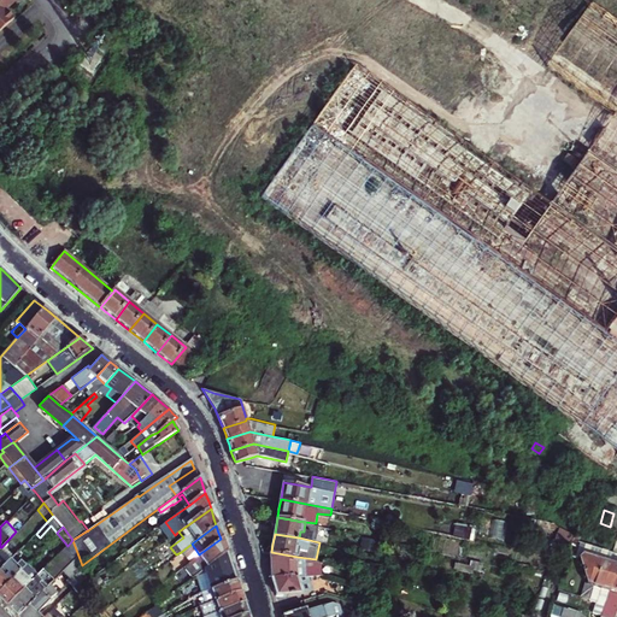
[(616,566),(616,564),(616,538),(612,553),(603,551),(600,560),(595,573),(612,579),(616,566)]
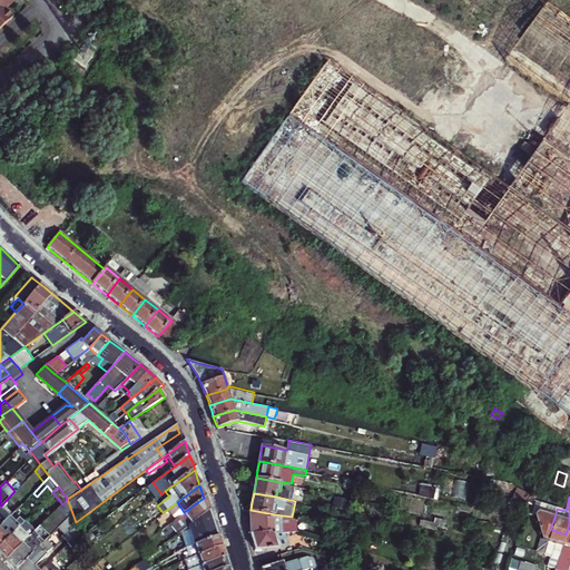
[(175,534),(179,531),(208,510),(206,503),(204,498),(184,512),(174,520),(167,526),(175,534)]
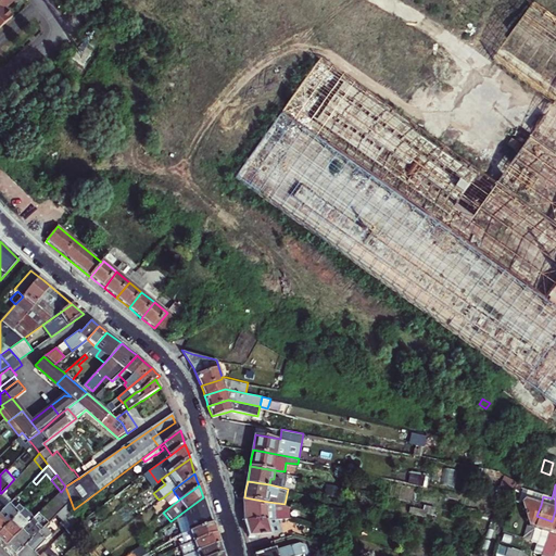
[(61,492),(26,527),(20,532),(4,548),(10,553),(12,555),(15,555),(43,528),(57,516),(71,501),(65,487),(61,492)]
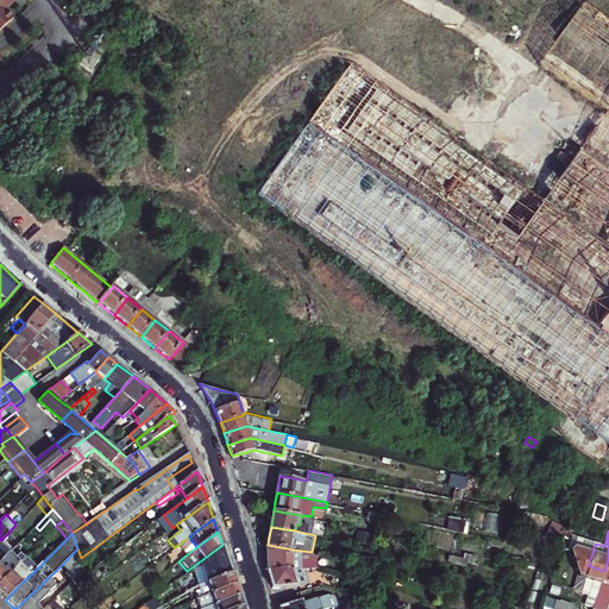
[(582,588),(588,565),(592,553),(595,544),(569,535),(564,550),(570,552),(579,575),(575,588),(581,590),(582,588)]
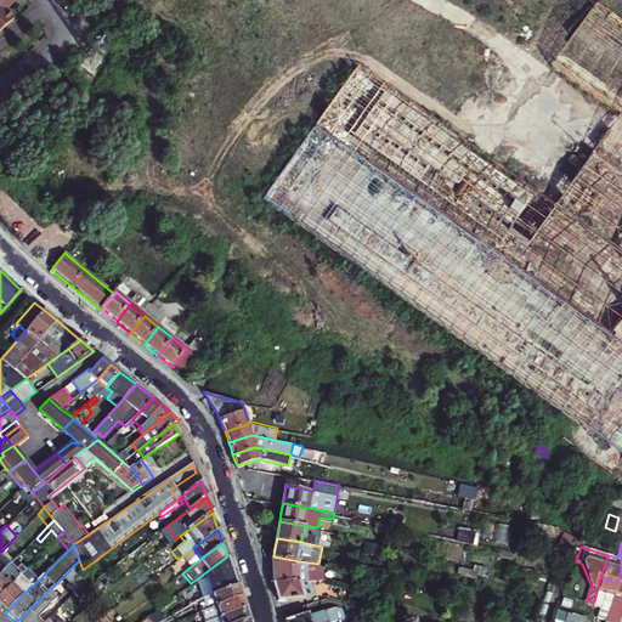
[(201,559),(193,548),(182,557),(190,567),(201,559)]
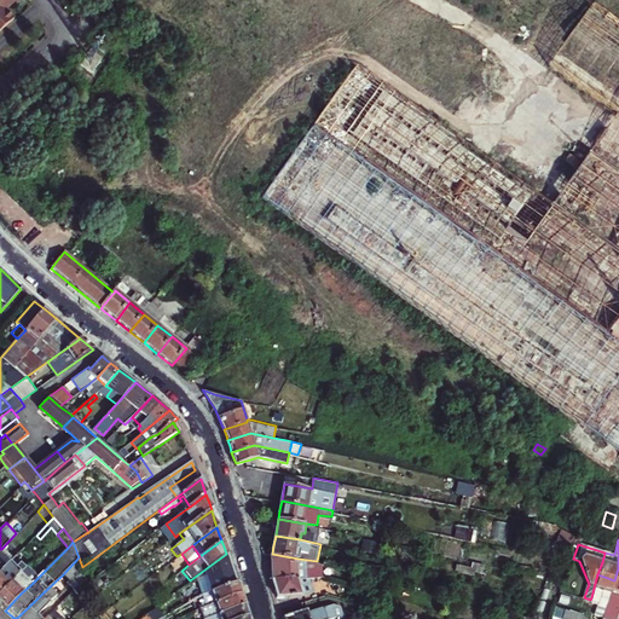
[(0,571),(12,560),(1,549),(0,549),(0,571)]
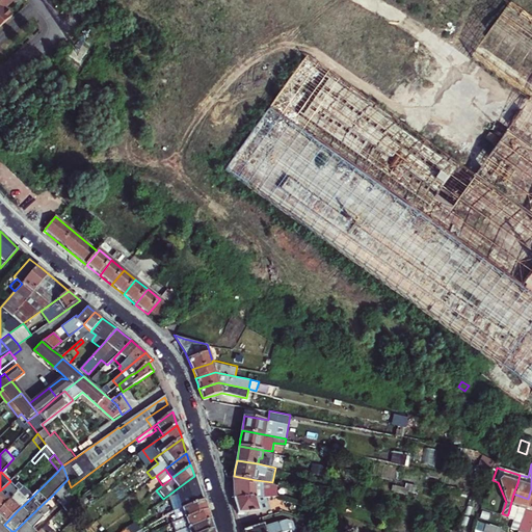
[(19,479),(16,475),(10,481),(0,490),(0,508),(16,494),(21,488),(15,483),(19,479)]
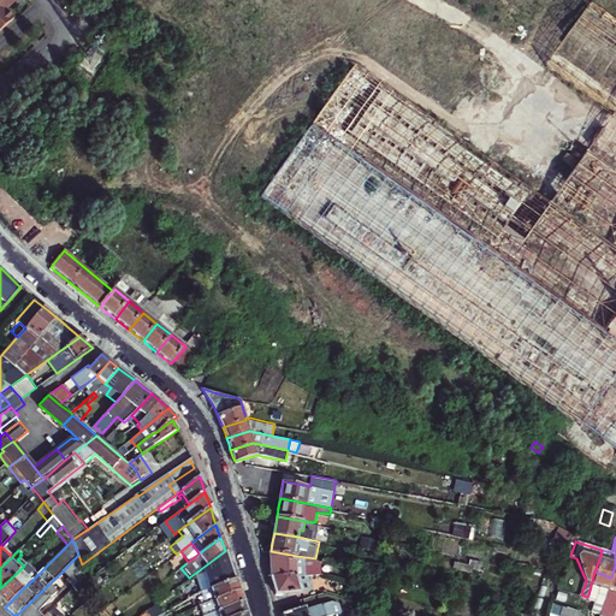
[(197,584),(207,578),(231,569),(229,561),(225,551),(194,574),(197,584)]
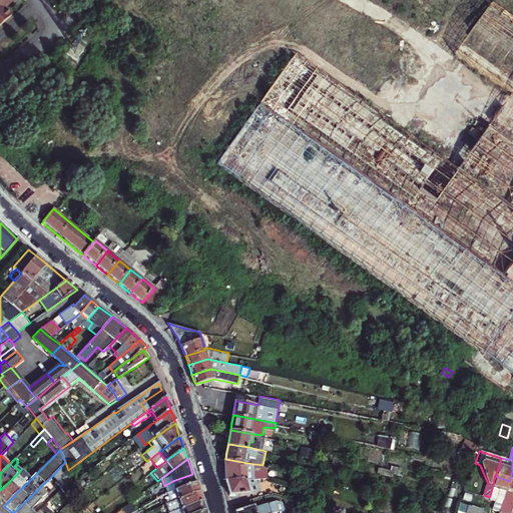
[(247,463),(241,462),(225,459),(225,469),(225,479),(251,478),(253,478),(255,478),(258,478),(269,478),(271,478),(273,467),(263,465),(247,463)]
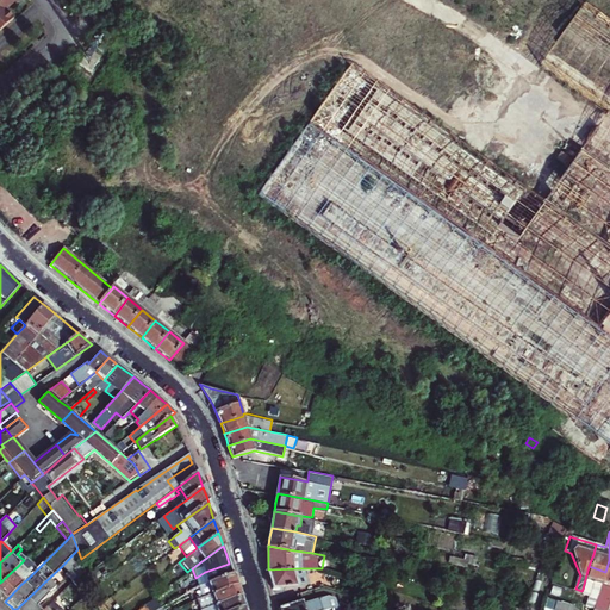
[(81,559),(78,549),(62,566),(69,573),(67,574),(74,582),(85,571),(81,559)]
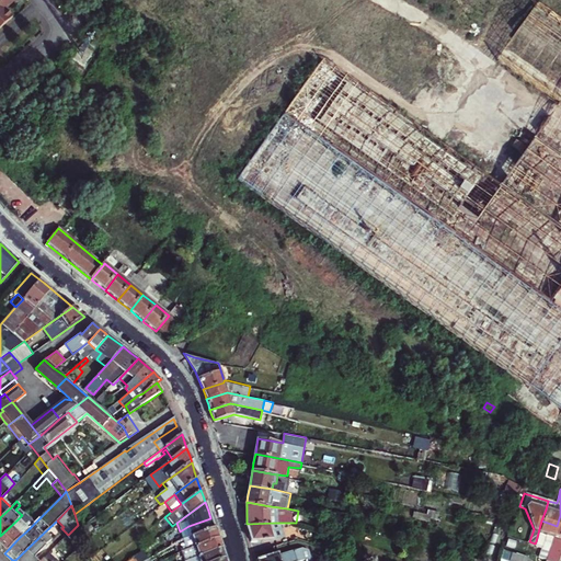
[(182,540),(214,529),(210,518),(189,526),(180,531),(182,540)]
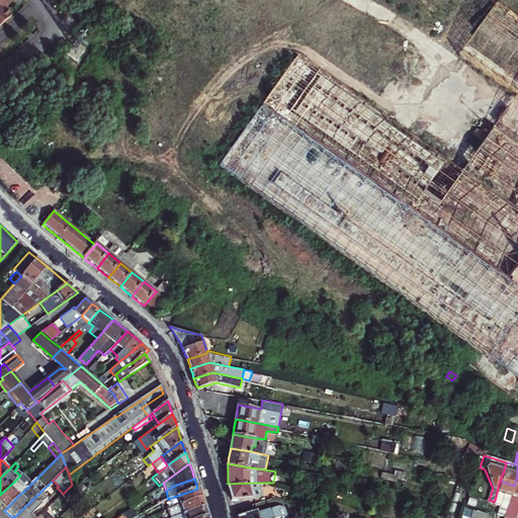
[(18,496),(14,493),(20,487),(15,481),(0,495),(0,506),(4,511),(18,496)]
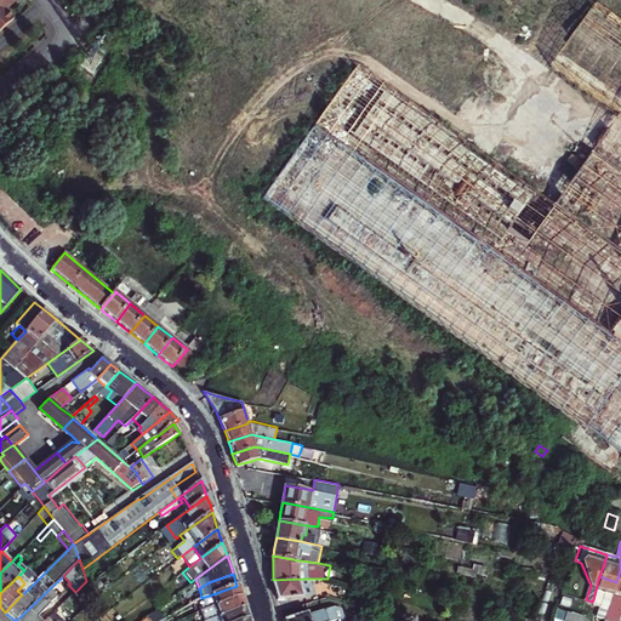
[(602,602),(597,615),(607,617),(616,582),(599,576),(593,599),(602,602)]
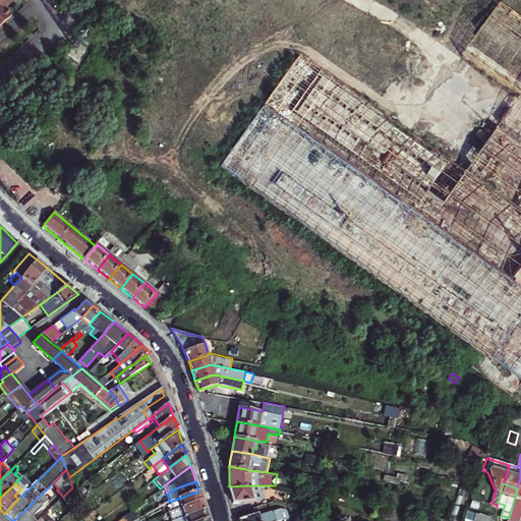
[(81,484),(75,488),(80,496),(87,491),(81,484)]
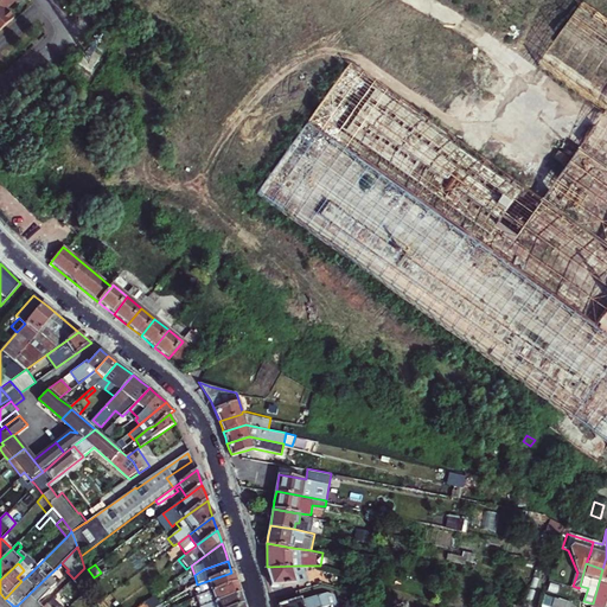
[(300,566),(298,566),(267,567),(266,567),(269,577),(273,587),(305,582),(302,566),(300,566)]
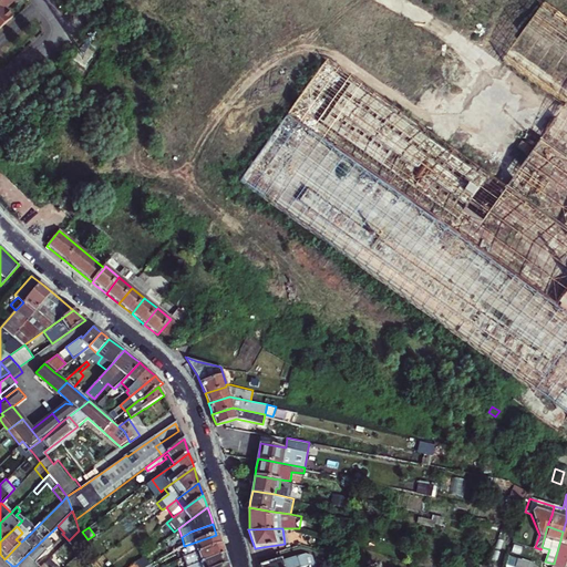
[(81,535),(79,531),(69,540),(68,542),(71,544),(81,535)]
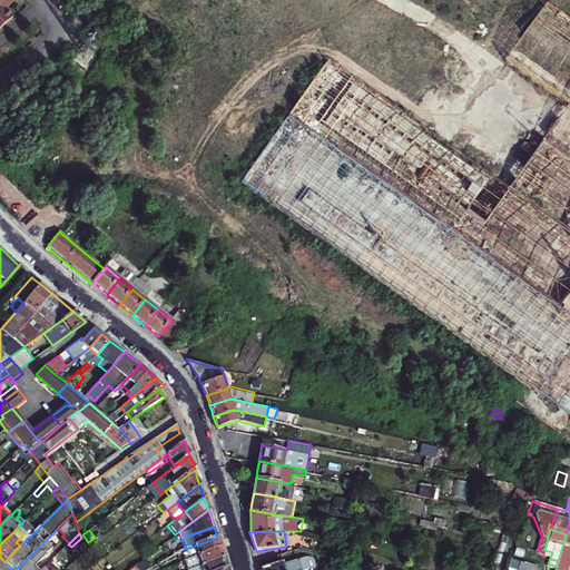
[(569,534),(566,534),(557,567),(554,569),(566,569),(567,568),(569,560),(569,534)]
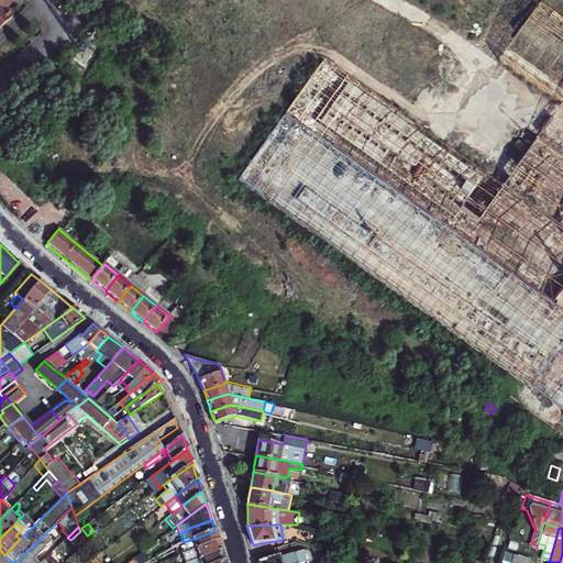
[(20,539),(26,533),(22,529),(15,536),(20,539)]
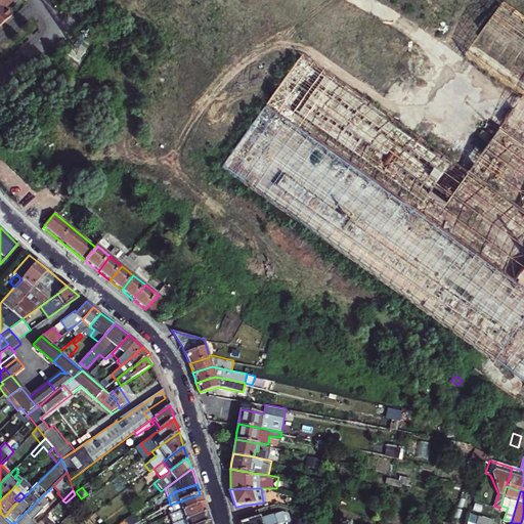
[(168,515),(203,504),(202,499),(200,494),(170,505),(166,506),(164,507),(168,515)]
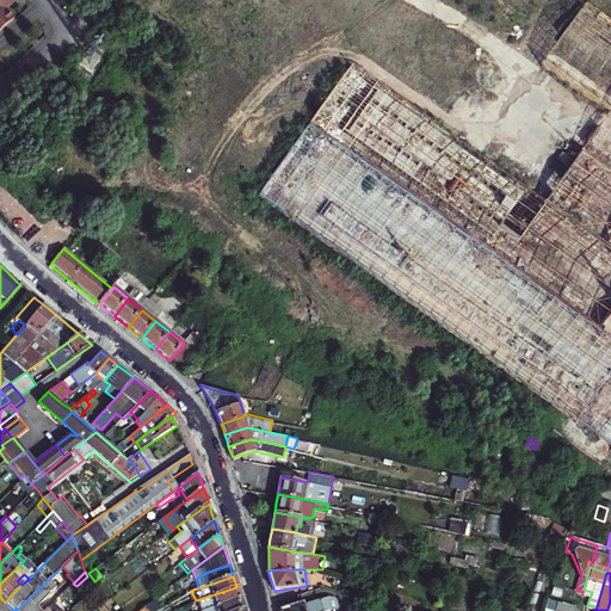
[(54,586),(48,580),(17,610),(39,610),(37,608),(49,594),(47,593),(54,586)]
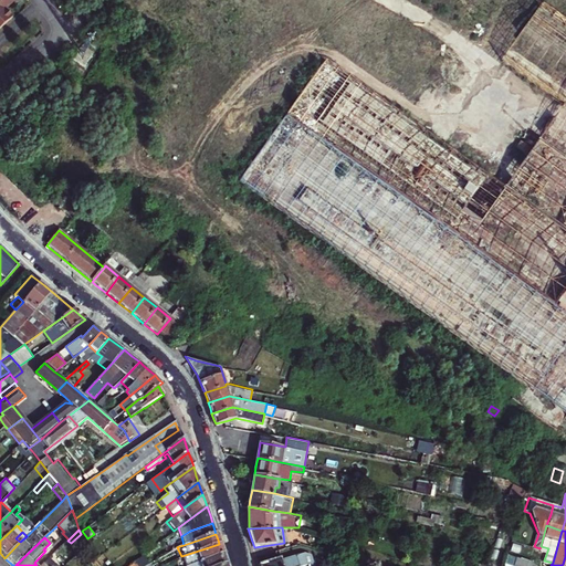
[(186,565),(222,554),(221,551),(219,544),(181,556),(186,565)]
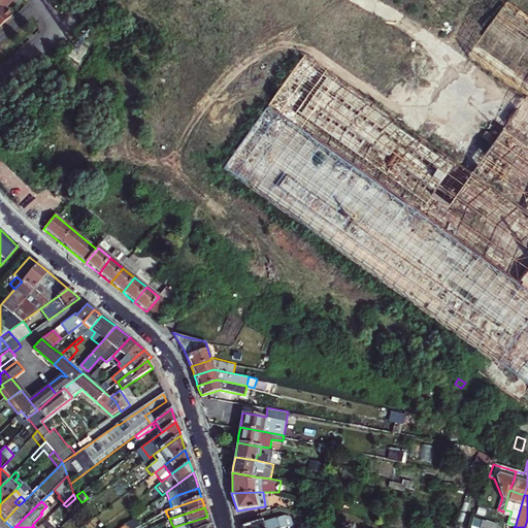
[(241,527),(282,527),(288,526),(285,516),(265,522),(263,519),(241,525),(241,527)]
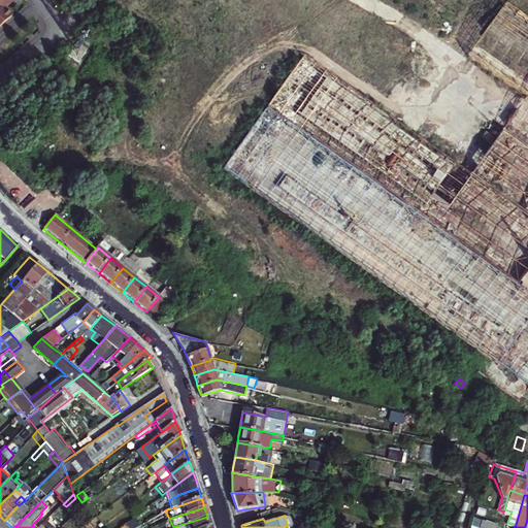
[(288,526),(287,527),(296,527),(294,518),(288,516),(285,516),(288,526)]
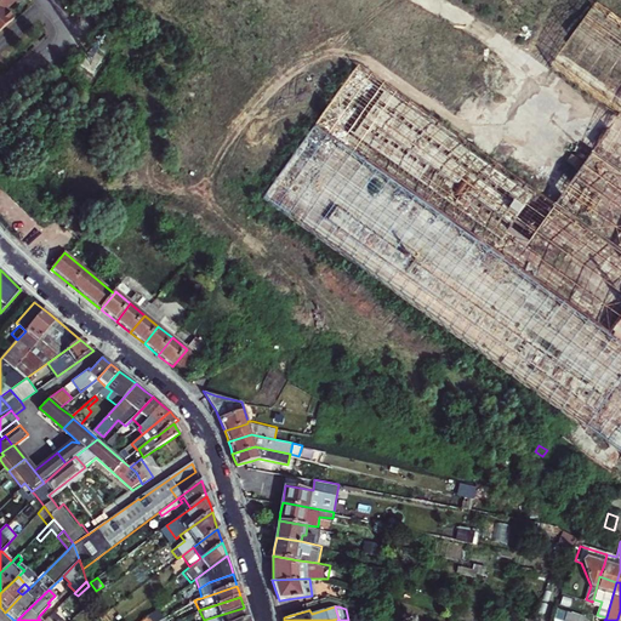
[(241,620),(248,620),(246,614),(244,608),(204,620),(203,620),(241,620)]
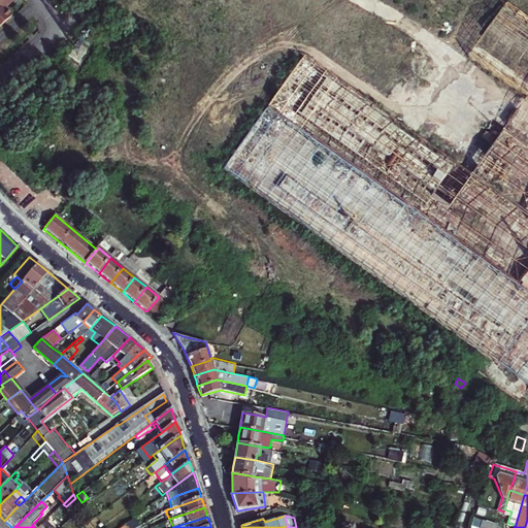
[(126,527),(135,522),(132,518),(124,524),(126,527)]
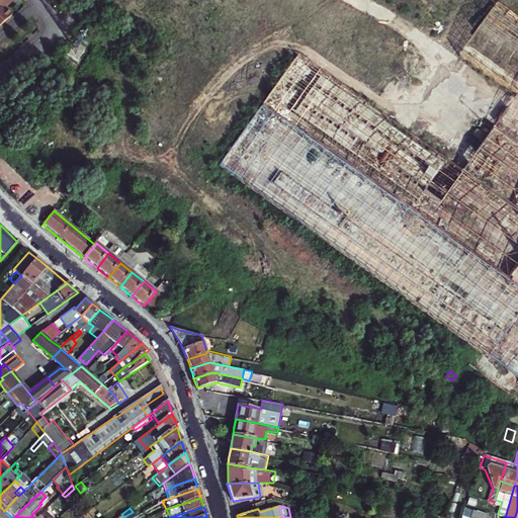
[(486,515),(463,509),(459,517),(489,517),(490,517),(486,515)]
